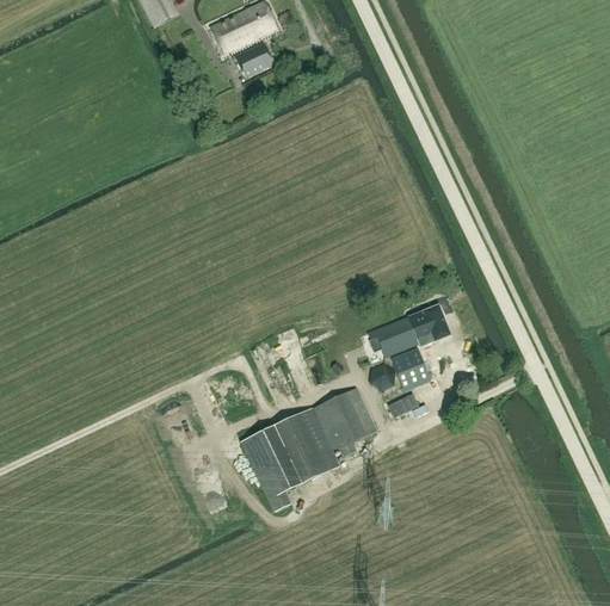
[(176,12),(168,0),(140,0),(154,24),(176,12)]
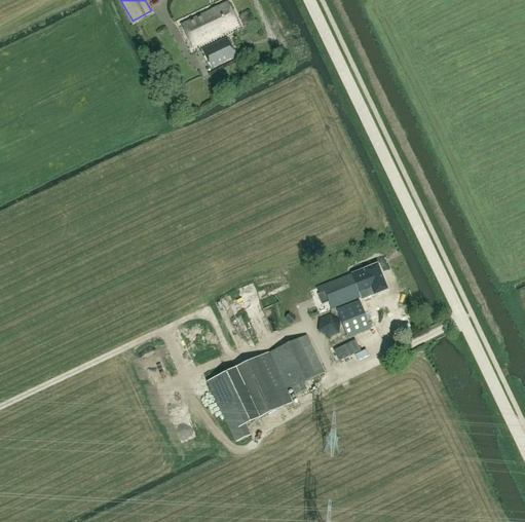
[(236,22),(225,0),(181,21),(192,43),(236,22)]
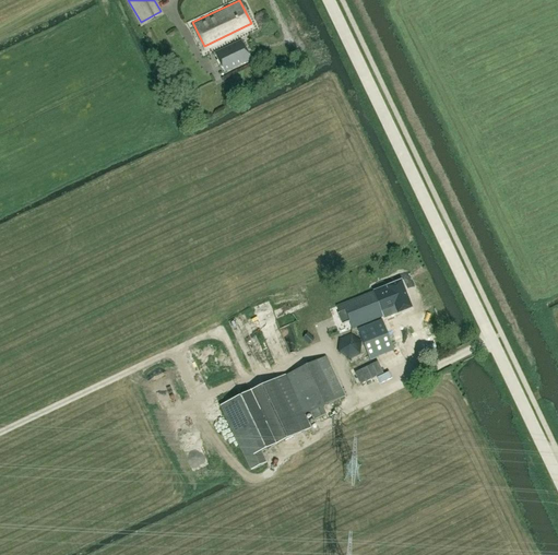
[(250,56),(239,36),(213,49),(223,69),(250,56)]
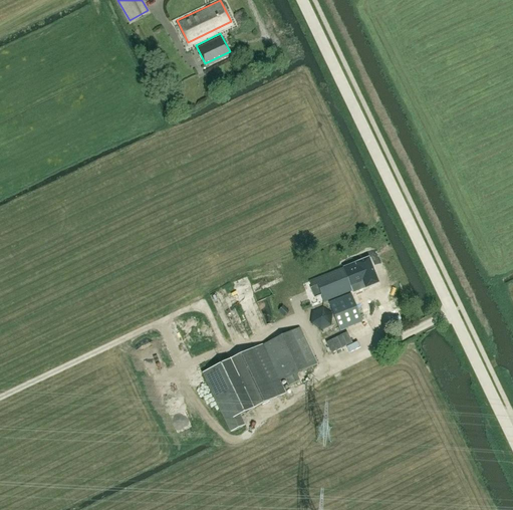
[(368,316),(357,289),(378,280),(368,255),(347,262),(284,288),(292,310),(352,287),(353,289),(327,299),(338,327),(368,316)]
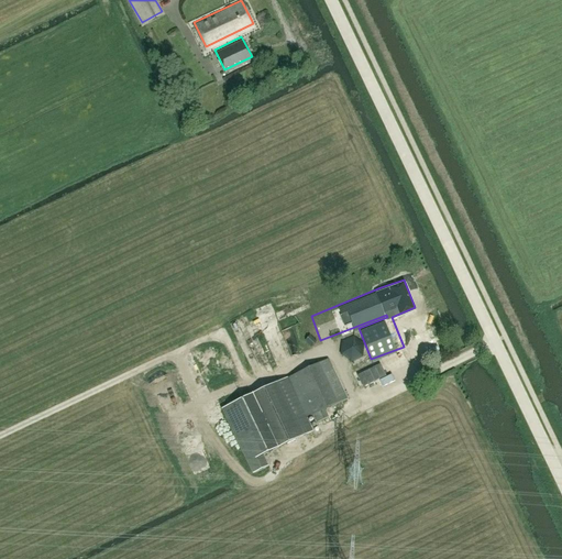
[(211,372),(219,369),(213,357),(218,354),(216,348),(202,353),(211,372)]
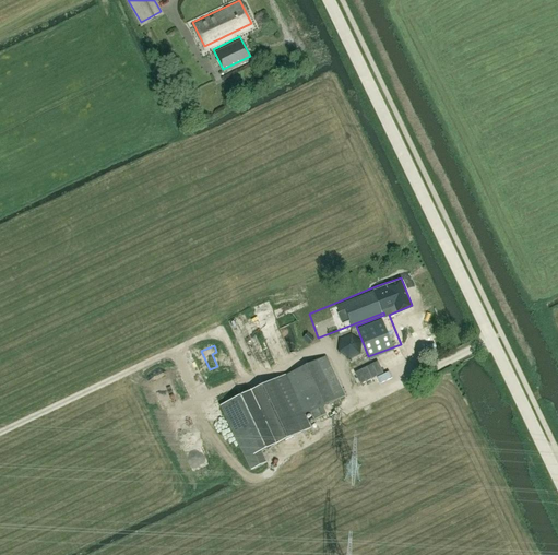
[(446,346),(430,351),(434,359),(448,355),(446,346)]
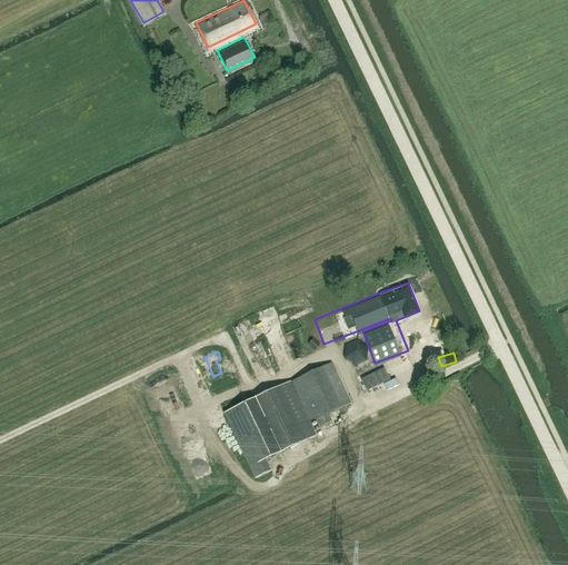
[(349,400),(330,359),(290,378),(253,395),(222,409),(253,475),(270,467),(265,457),(279,448),(315,432),(309,419),(316,416),(319,423),(330,418),(327,410),(349,400)]
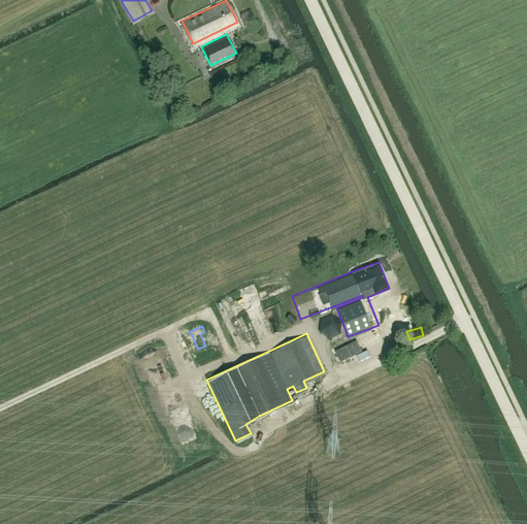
[(143,356),(154,353),(151,339),(140,342),(143,356)]
